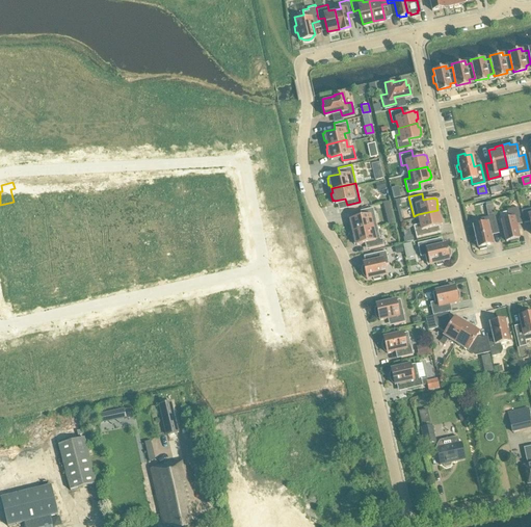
[(481,202),(483,208),(492,207),(489,200),(481,202)]
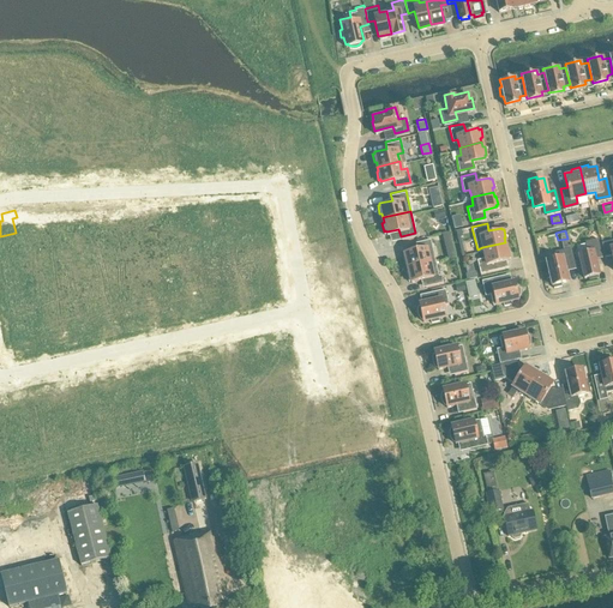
[(578,252),(583,275),(588,274),(588,276),(596,275),(596,272),(598,271),(594,256),(601,254),(596,235),(584,239),(587,251),(578,252)]
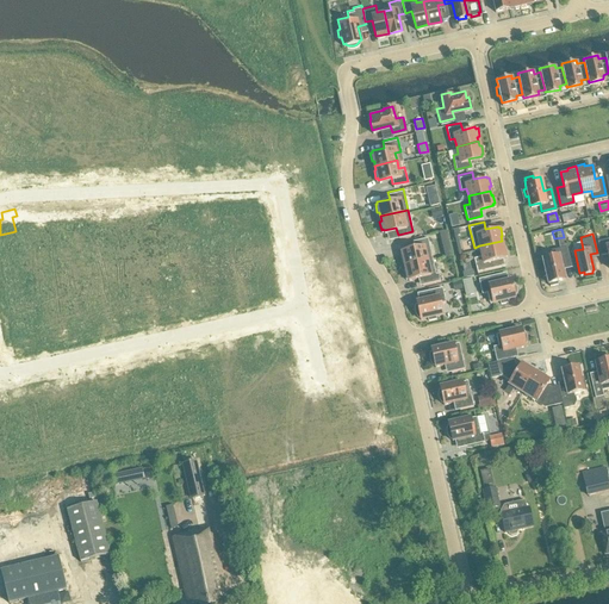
[(403,259),(404,263),(432,256),(427,235),(412,238),(414,246),(401,249),(402,250),(399,250),(401,259),(403,259)]
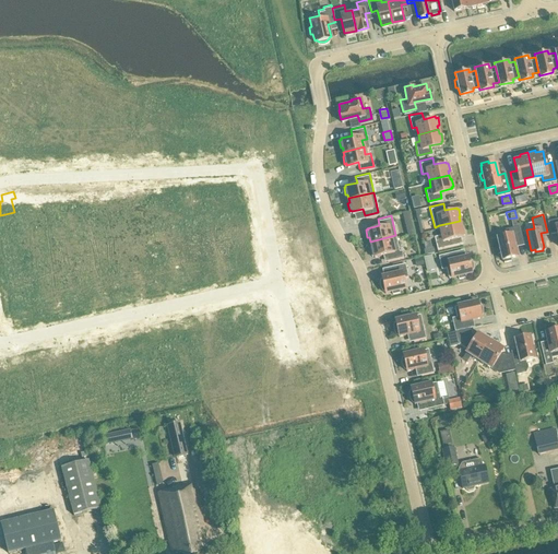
[(557,215),(546,219),(549,231),(556,230),(557,239),(557,215)]
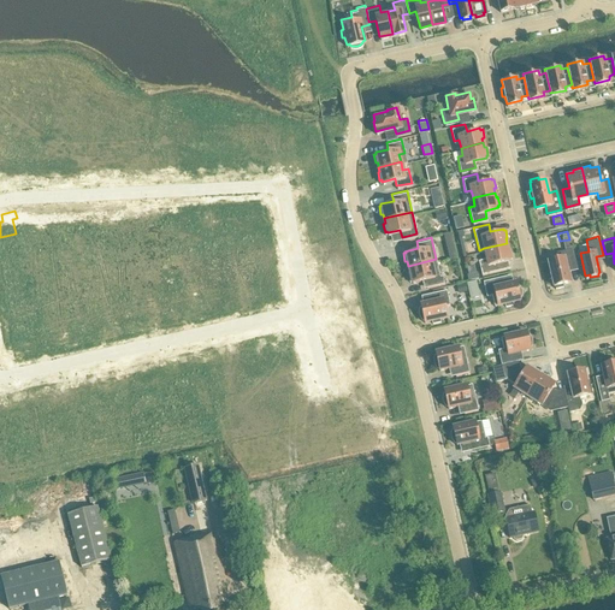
[(484,248),(486,256),(478,258),(480,272),(498,268),(497,260),(509,258),(509,256),(512,255),(509,247),(507,248),(507,243),(484,248)]
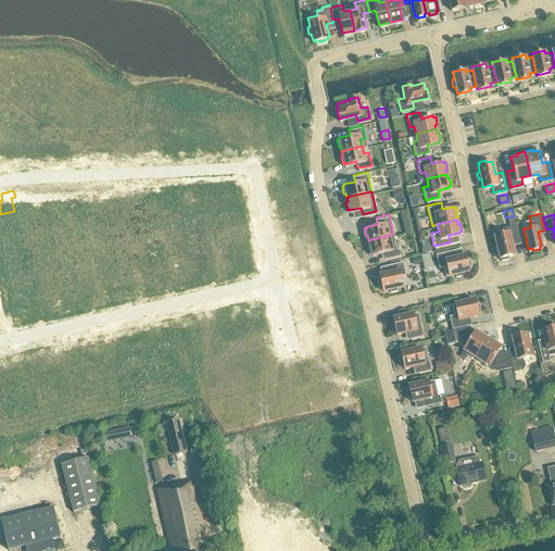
[(495,241),(493,242),(494,249),(496,249),(499,257),(500,255),(501,258),(507,257),(507,254),(514,252),(511,240),(519,238),(516,222),(501,225),(503,232),(493,234),(495,241)]
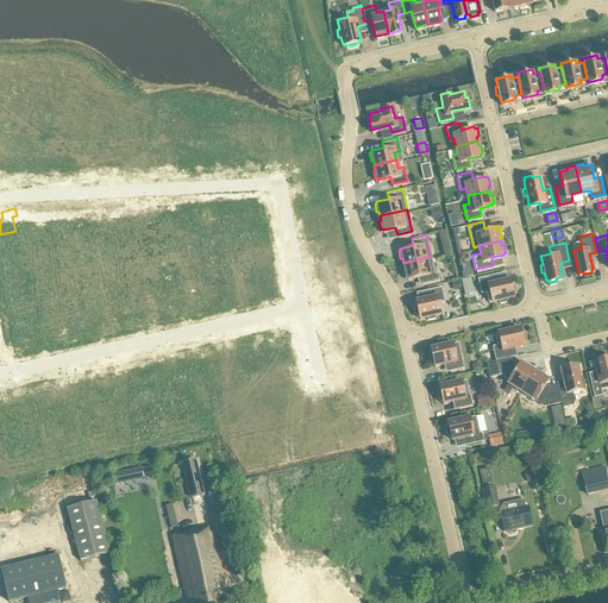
[(431,256),(403,263),(405,268),(402,268),(405,276),(407,276),(407,277),(420,274),(421,282),(439,277),(437,270),(434,270),(431,256)]
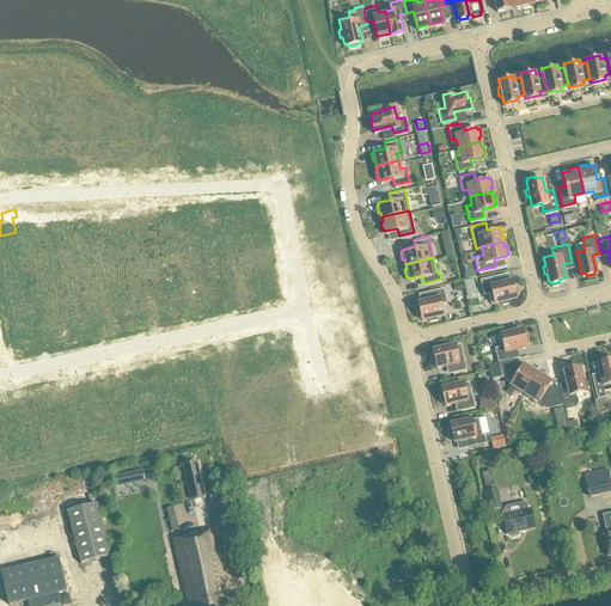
[(498,281),(496,273),(478,276),(482,292),(488,291),(490,301),(501,299),(501,301),(508,300),(508,298),(515,295),(515,293),(517,293),(517,291),(518,287),(517,285),(515,282),(513,280),(512,280),(512,277),(498,281)]
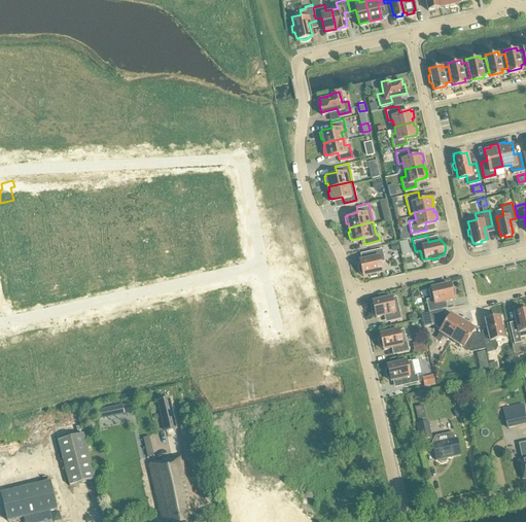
[(375,271),(381,269),(379,259),(384,258),(381,246),(369,248),(371,255),(358,258),(359,261),(358,261),(357,263),(357,266),(358,268),(359,270),(360,272),(362,272),(362,274),(369,272),(370,274),(376,273),(375,271)]
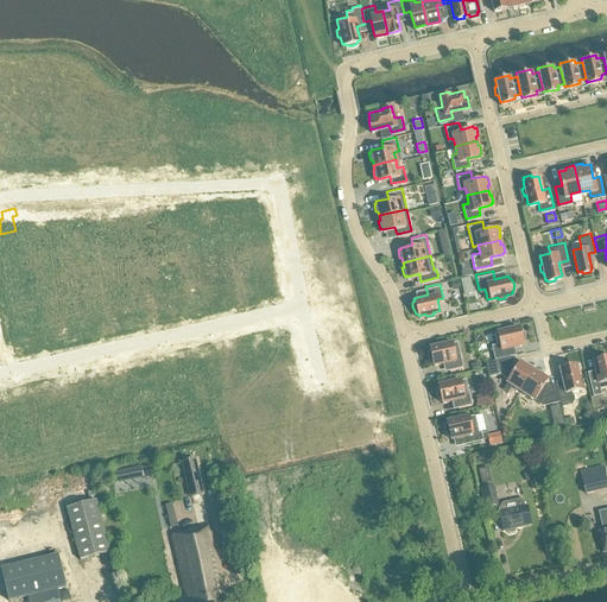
[(494,357),(510,353),(511,353),(509,346),(523,342),(522,340),(523,340),(524,336),(524,334),(524,331),(523,329),(520,327),(519,327),(518,324),(511,327),(511,323),(503,325),(504,328),(493,330),(497,341),(491,342),(494,357)]
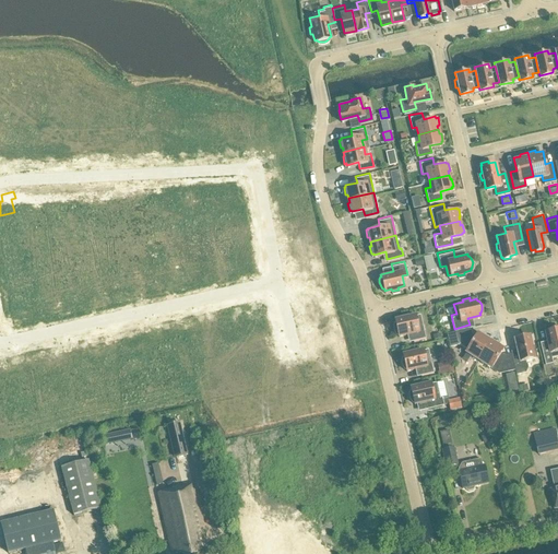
[(392,325),(393,328),(394,330),(396,332),(398,331),(398,333),(411,331),(412,338),(425,336),(419,311),(407,315),(407,311),(400,314),(401,316),(394,318),(394,320),(393,320),(392,322),(392,325)]
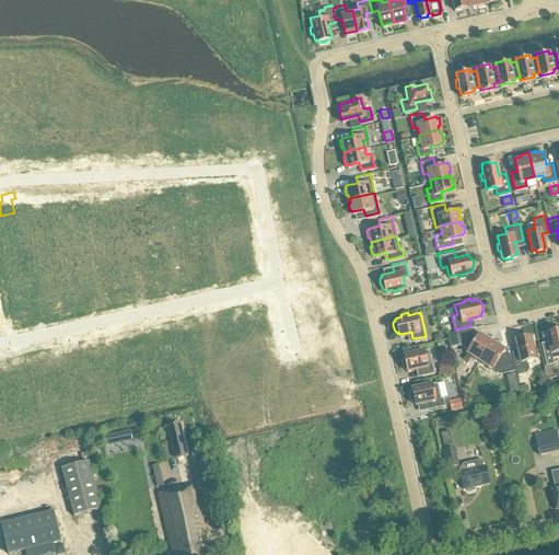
[(470,354),(478,358),(491,337),(485,333),(484,335),(478,331),(473,339),(468,336),(472,334),(469,325),(455,330),(446,332),(450,345),(459,343),(468,347),(463,356),(467,359),(470,354)]
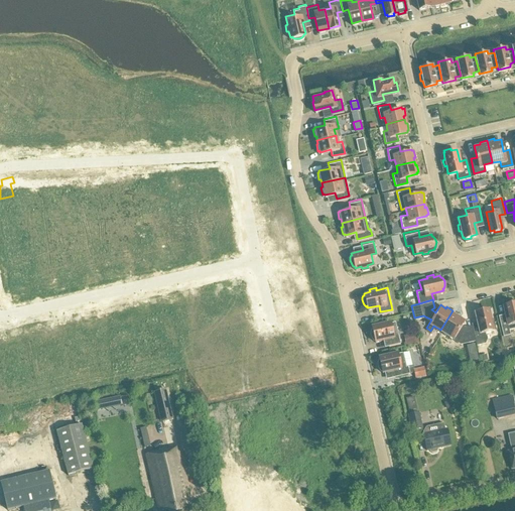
[(505,315),(498,317),(502,334),(509,332),(508,328),(514,326),(514,299),(513,299),(511,299),(508,299),(506,300),(504,302),(505,303),(503,304),(505,315)]
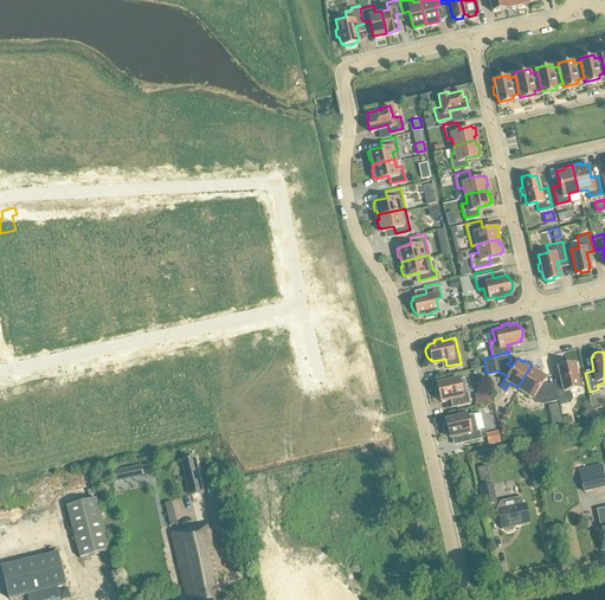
[(560,379),(553,380),(558,398),(571,394),(568,387),(579,385),(573,361),(557,365),(560,379)]
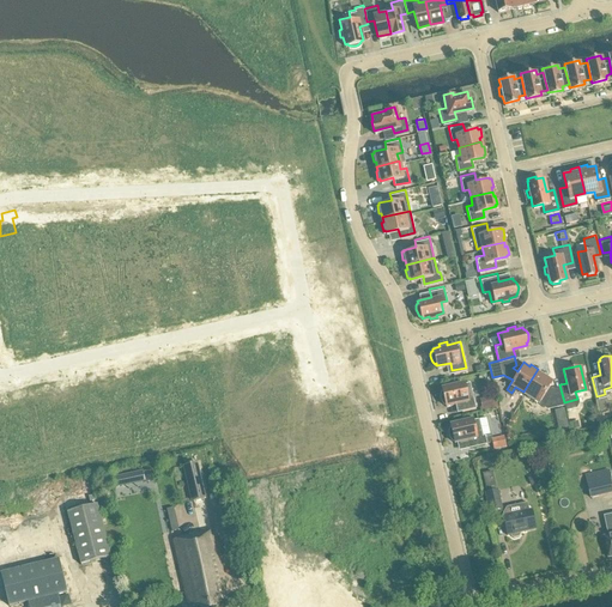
[(538,369),(523,392),(546,406),(564,402),(559,384),(552,387),(553,392),(550,390),(545,388),(551,380),(544,375),(546,374),(538,369)]
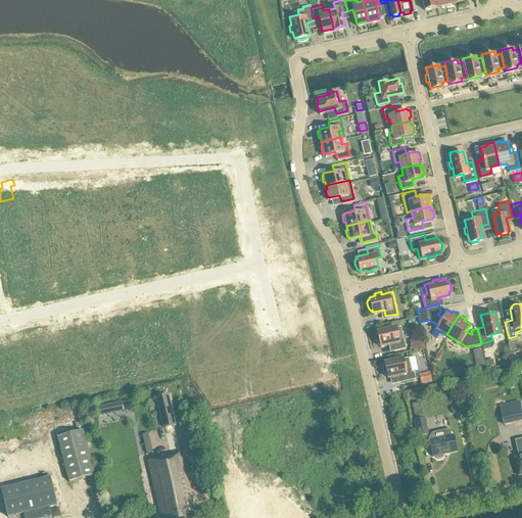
[(377,331),(376,331),(375,334),(375,336),(375,338),(376,340),(378,342),(379,342),(380,344),(391,341),(393,348),(405,345),(399,324),(376,329),(377,331)]
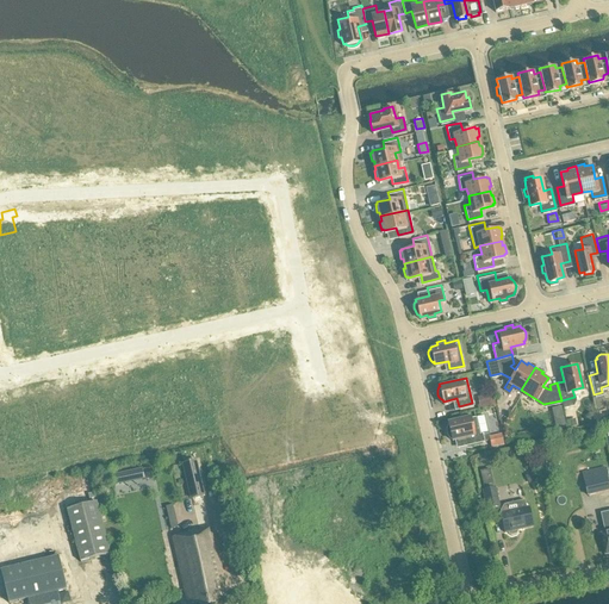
[(482,392),(485,404),(495,402),(491,390),(482,392)]
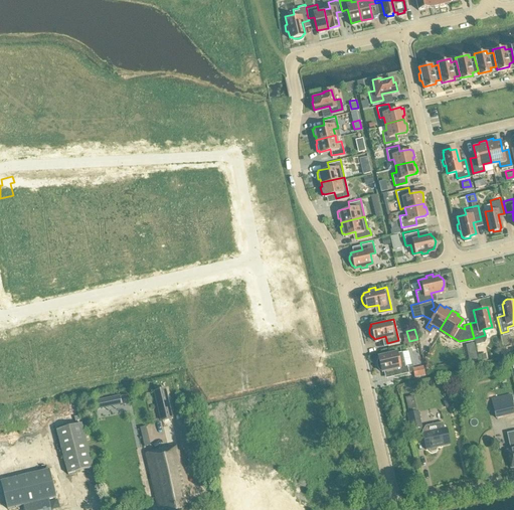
[(0,350),(9,348),(10,356),(17,354),(14,340),(7,342),(5,333),(0,334),(0,350)]
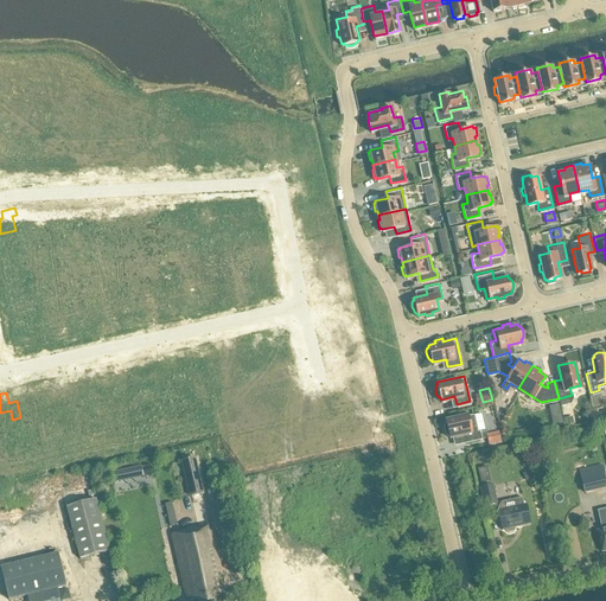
[(548,403),(550,413),(561,411),(559,402),(548,403)]
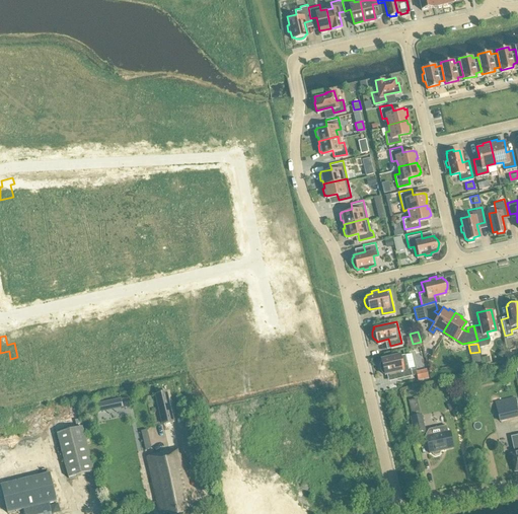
[(381,359),(380,360),(379,362),(379,364),(379,367),(380,369),(382,370),(383,370),(384,372),(395,370),(397,376),(412,373),(410,366),(408,366),(403,352),(380,357),(381,359)]
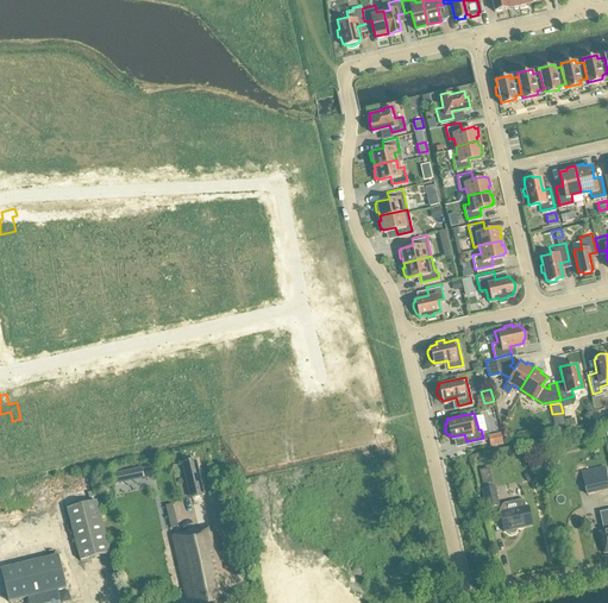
[(487,432),(489,440),(501,438),(500,429),(487,432)]
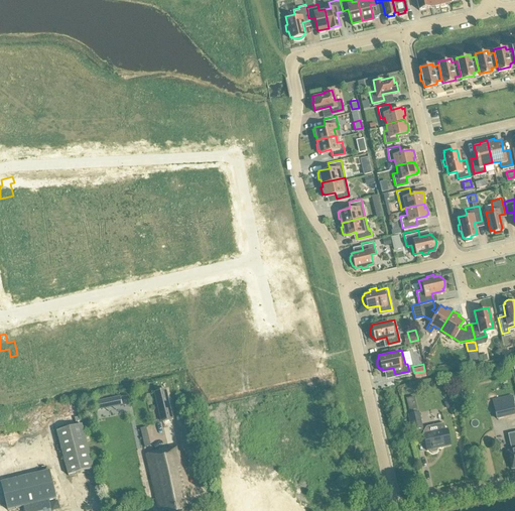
[(462,384),(460,389),(461,390),(460,391),(469,395),(472,388),(462,384)]
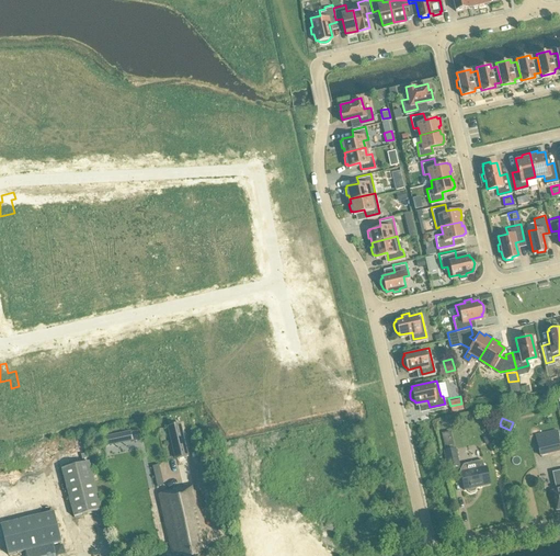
[(168,423),(175,456),(185,453),(178,421),(168,423)]
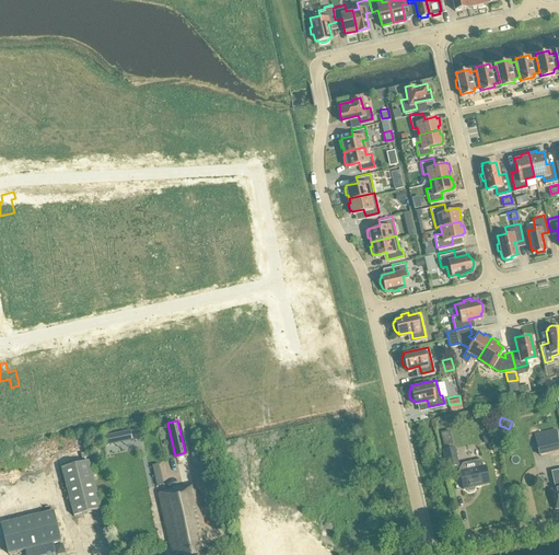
[(491,438),(488,430),(481,434),(485,441),(491,438)]
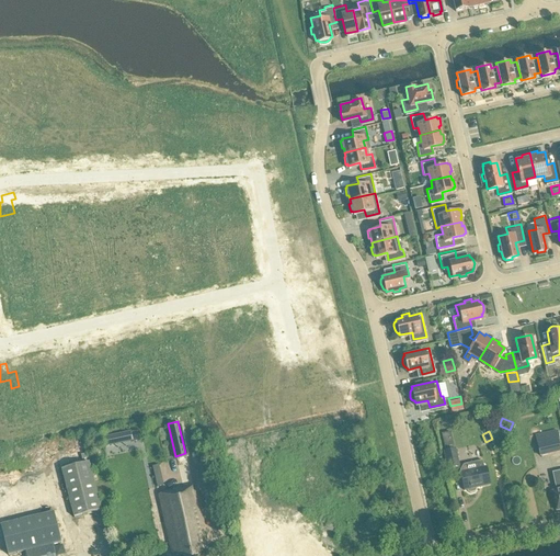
[(104,443),(112,441),(110,432),(102,433),(104,443)]
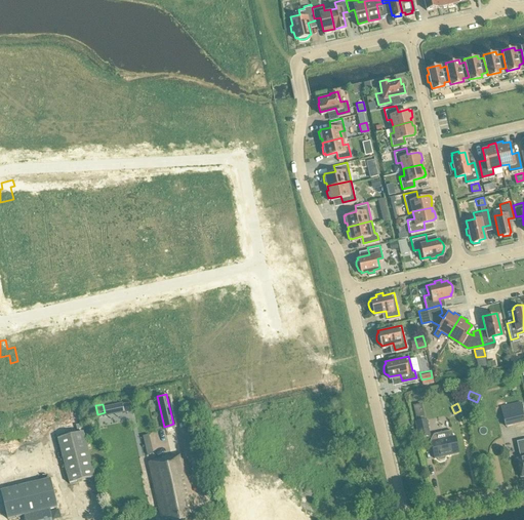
[(501,409),(505,423),(523,418),(520,404),(501,409)]
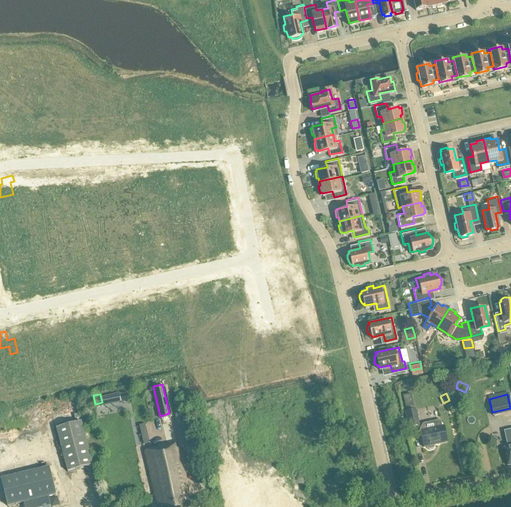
[(404,408),(408,424),(418,422),(414,406),(404,408)]
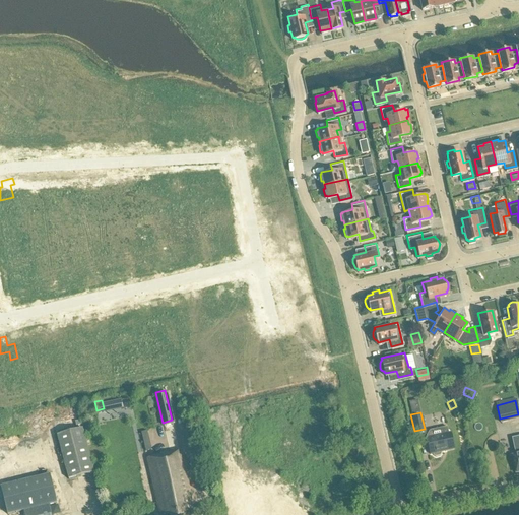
[(429,428),(430,434),(426,435),(430,451),(432,451),(432,452),(435,453),(439,452),(440,450),(440,449),(453,446),(449,430),(447,430),(446,424),(429,428)]
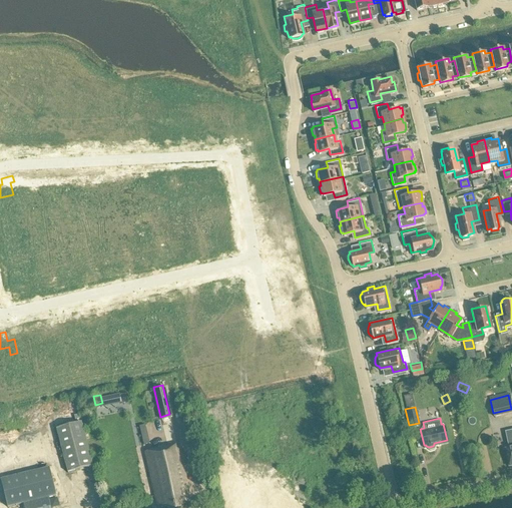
[(55,426),(67,469),(92,463),(80,419),(55,426)]
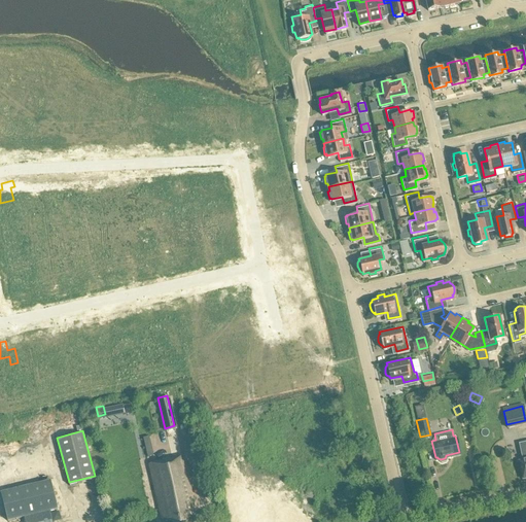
[(185,514),(194,512),(180,455),(147,462),(162,519),(171,517),(172,521),(174,521),(186,519),(185,514)]
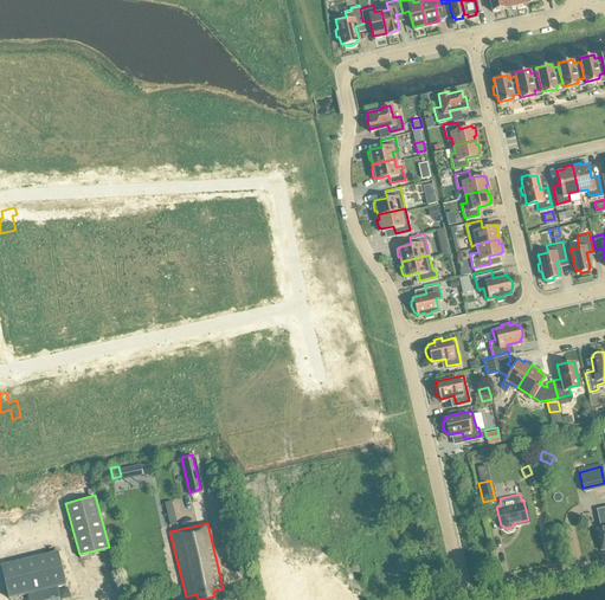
[(65,582),(57,548),(6,561),(0,562),(0,567),(7,597),(27,591),(29,599),(60,599),(59,594),(57,584),(65,582)]
